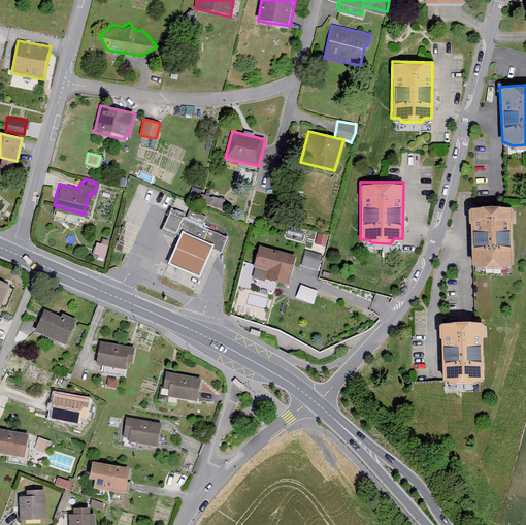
[(508,205),(470,206),(472,258),(481,262),(503,262),(511,257),(508,205)]
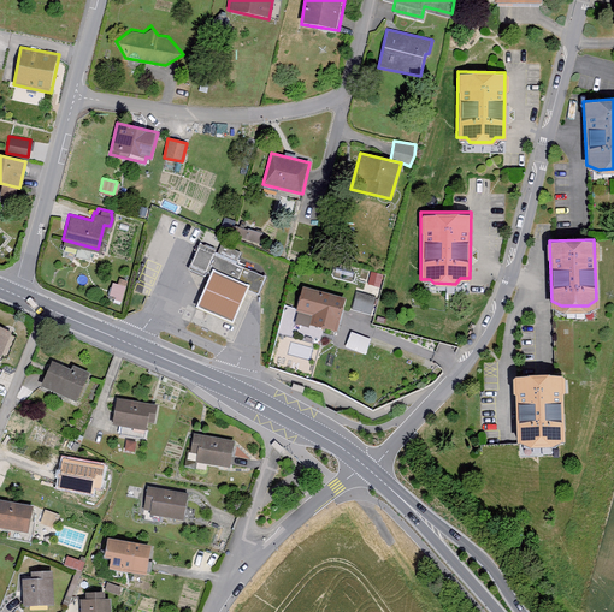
[(199,247),(190,267),(212,275),(214,269),(251,285),(248,290),(260,295),(267,275),(199,247)]
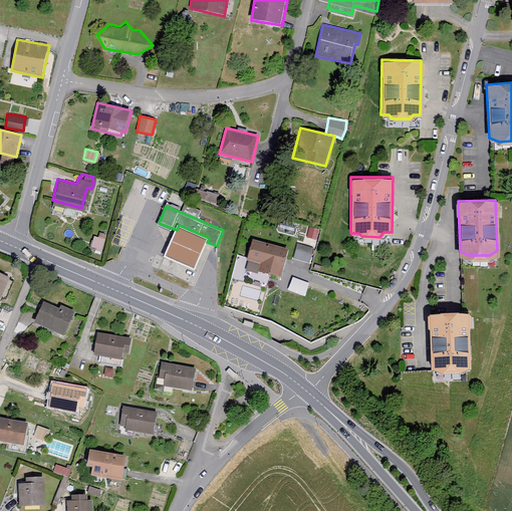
[(177,230),(166,255),(196,268),(207,242),(209,238),(179,225),(177,230)]
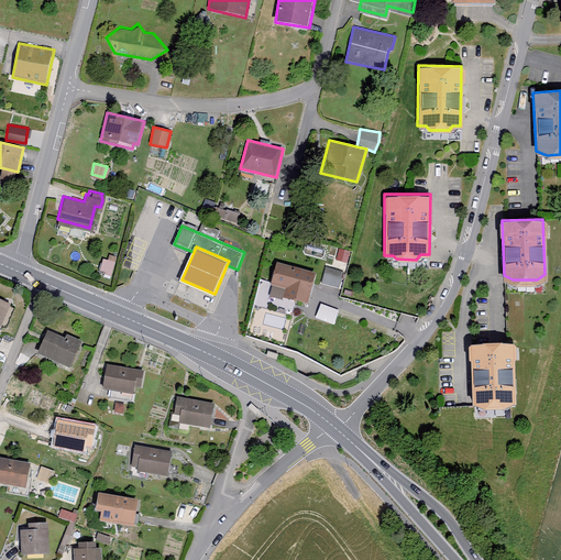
[(99,267),(109,271),(113,257),(103,254),(99,267)]
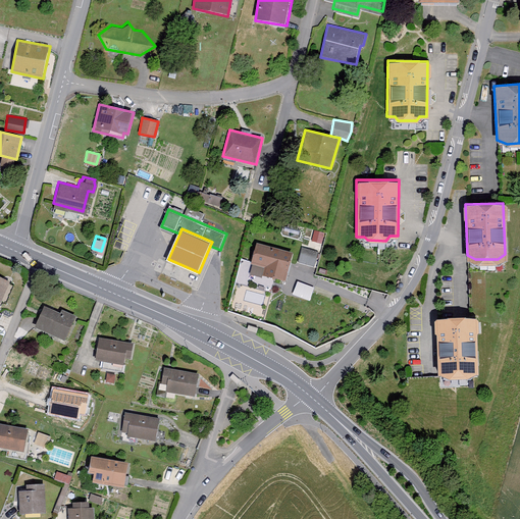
[(263,274),(287,278),(293,253),(257,244),(252,263),(264,266),(263,274)]
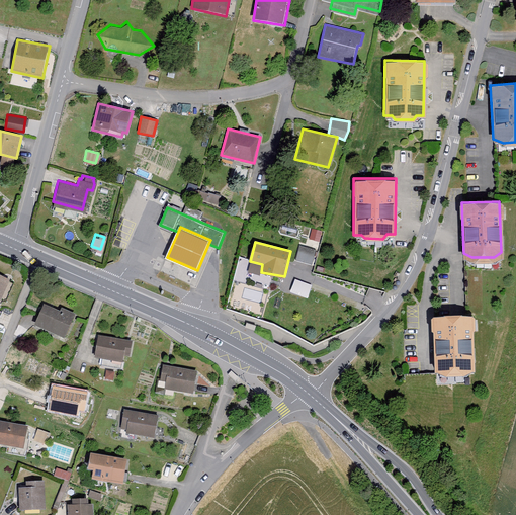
[(294,256),(311,260),(314,247),(298,243),(294,256)]
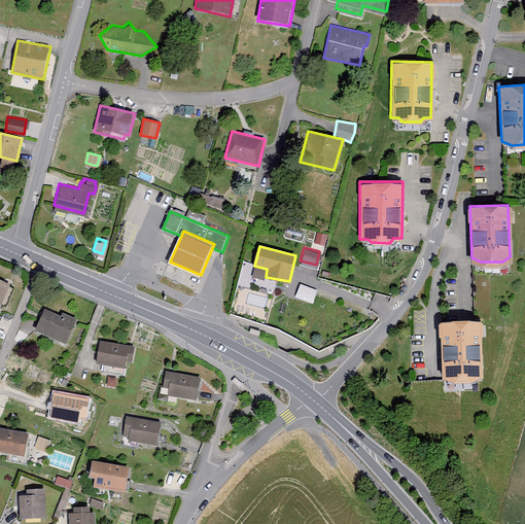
[(0,305),(10,283),(0,278),(0,305)]
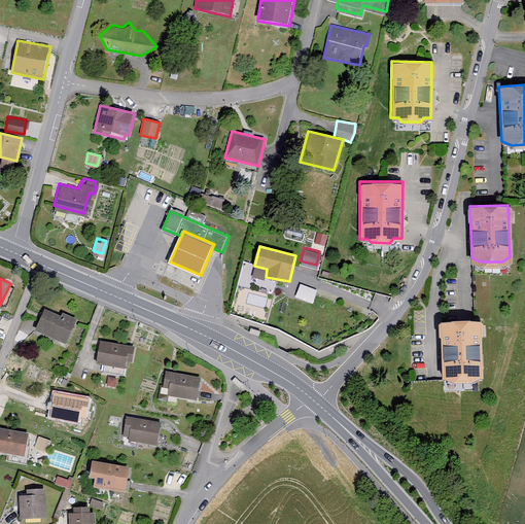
[(44,310),(34,332),(66,345),(77,318),(63,313),(61,316),(44,310)]
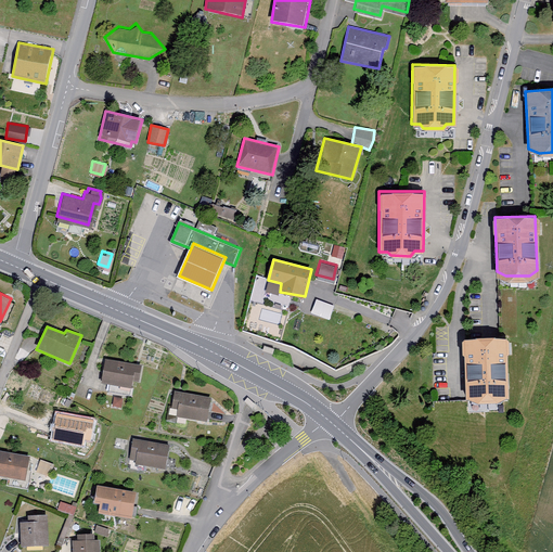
[(504,337),(463,338),(465,396),(477,401),(496,401),(506,395),(504,337)]
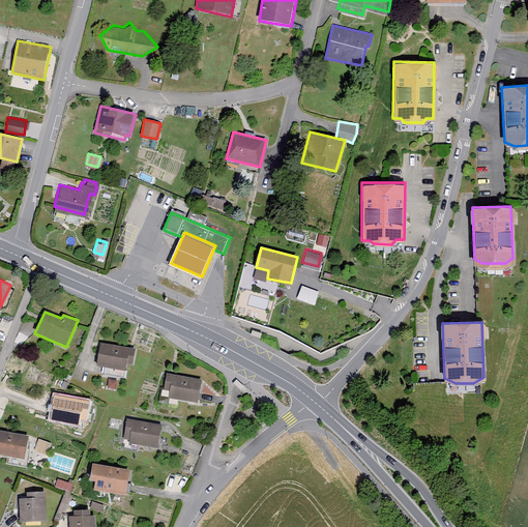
[(133,345),(98,339),(93,361),(123,367),(124,360),(133,360),(133,345)]
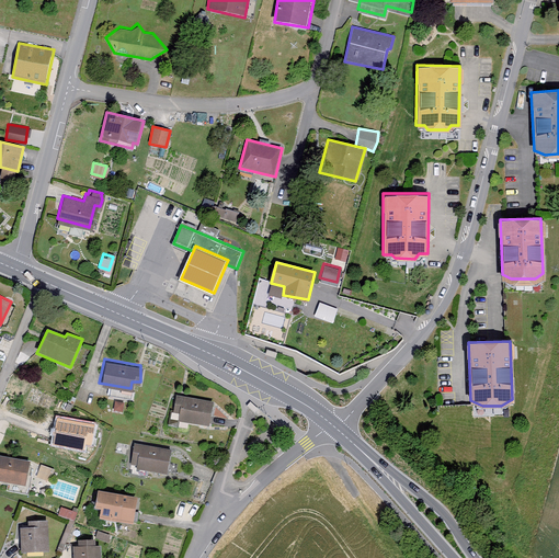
[(213,398),(175,391),(172,409),(178,410),(177,418),(208,422),(213,398)]
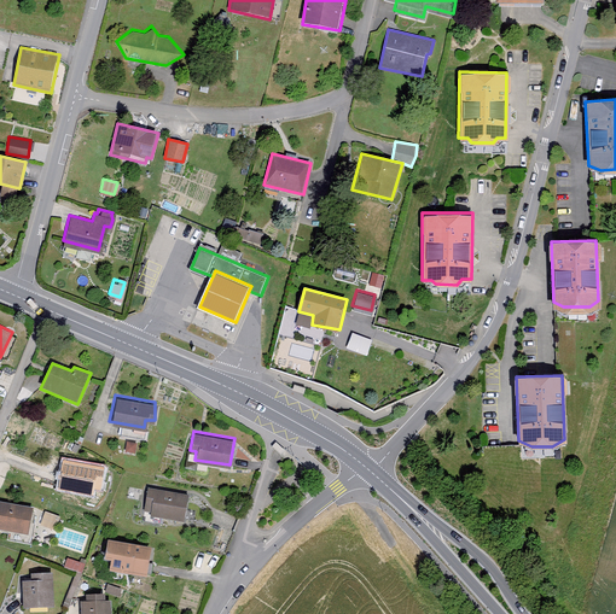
[(102,465),(62,456),(57,484),(89,489),(93,483),(98,481),(102,465)]
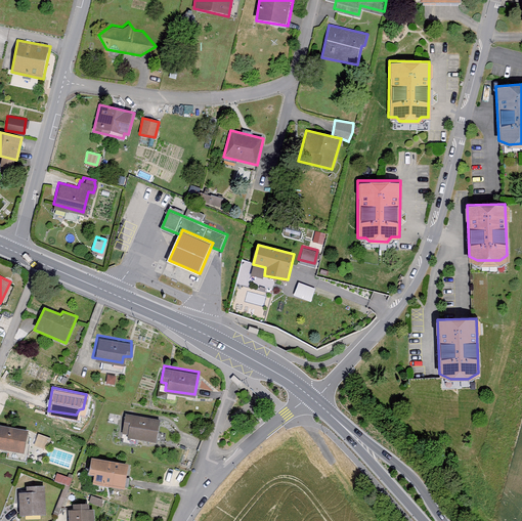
[(159,415),(124,409),(121,429),(127,430),(126,434),(156,439),(159,415)]
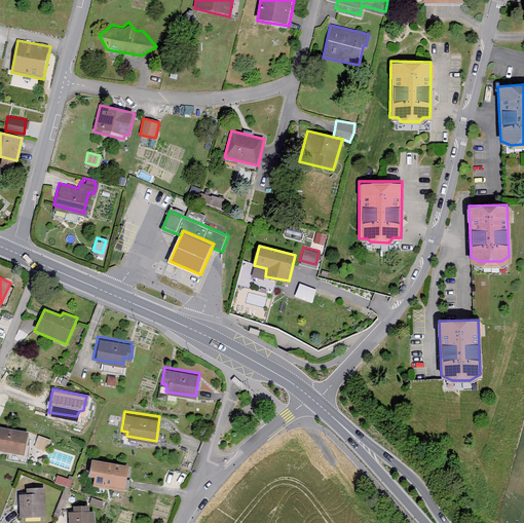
[(0,446),(23,451),(27,428),(0,423),(0,446)]
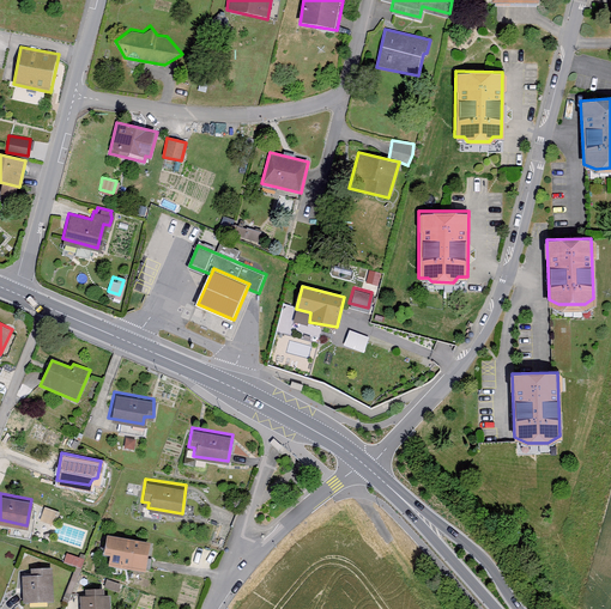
[(149,537),(107,531),(104,550),(109,552),(109,559),(144,564),(149,537)]
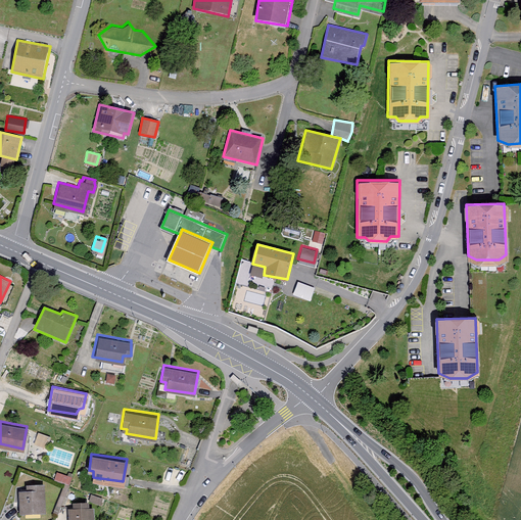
[(54,476),(67,480),(69,475),(56,470),(54,476)]
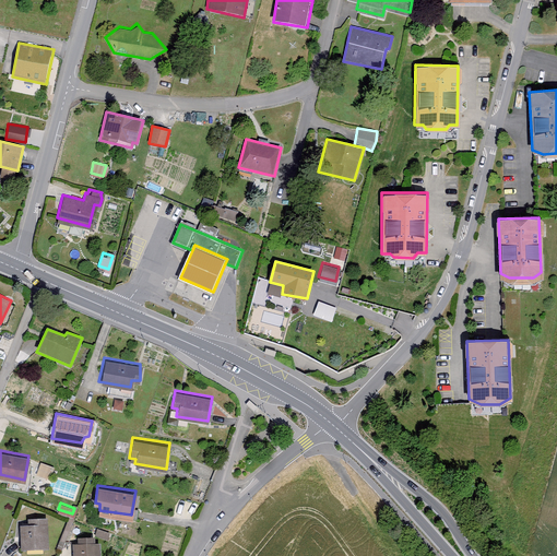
[(18,520),(19,546),(47,544),(46,513),(26,515),(26,520),(18,520)]
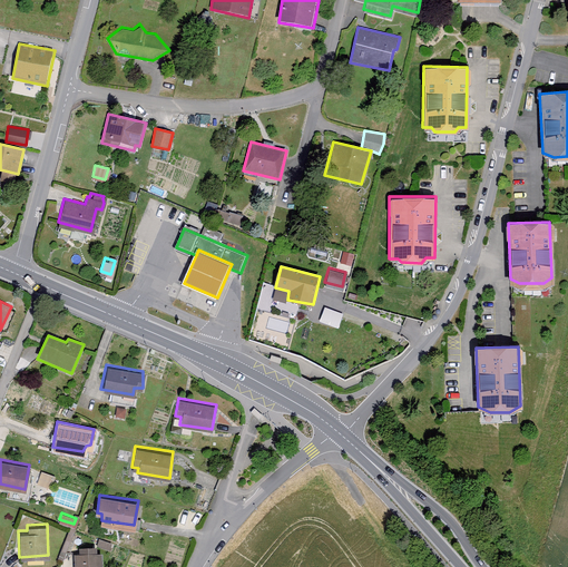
[(100,566),(100,548),(72,549),(74,566),(100,566)]
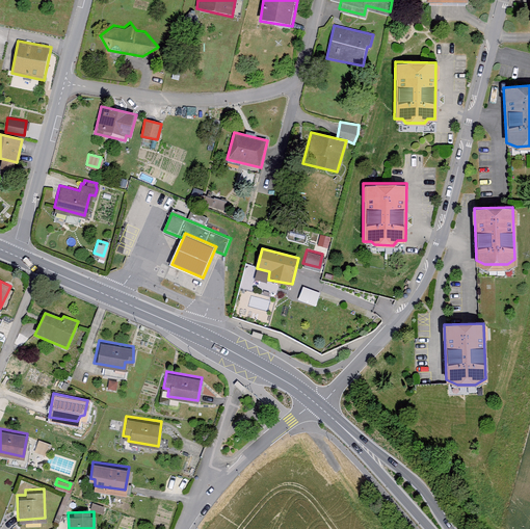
All buildings are outlined.
